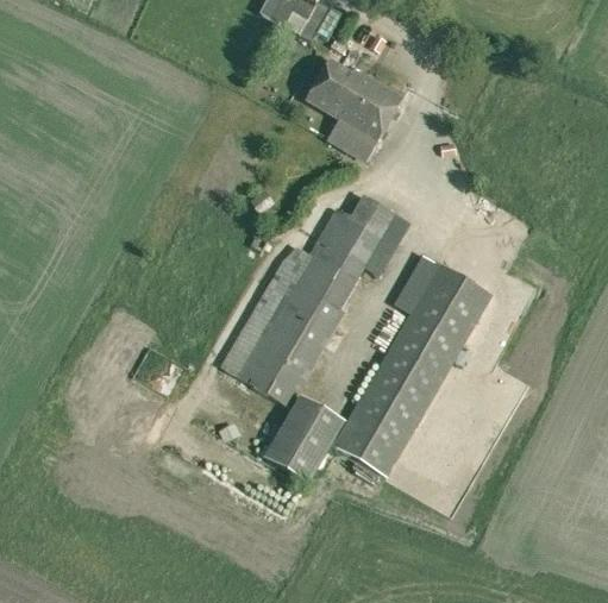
[(382,25),(370,48),(345,35),(339,46),(409,82),(427,49),(382,25)]
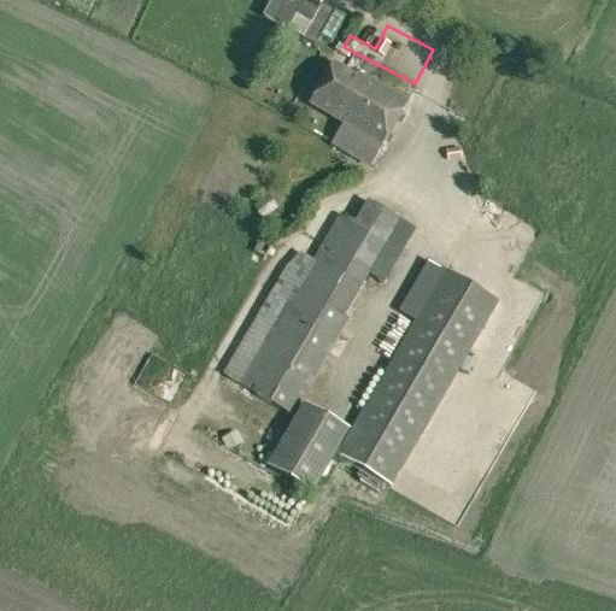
[(380,145),(408,97),(371,74),(358,68),(356,71),(335,59),(311,100),(345,119),(342,123),(380,145)]
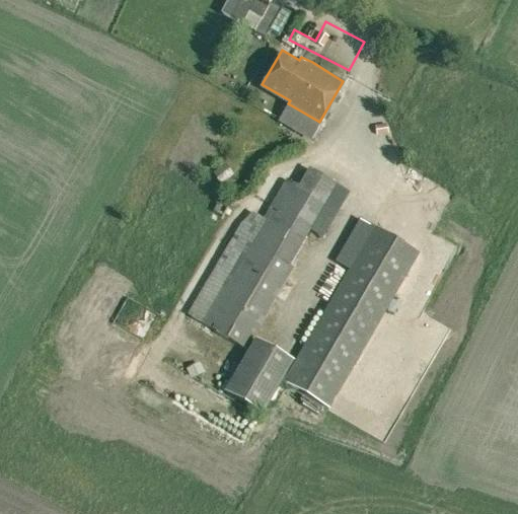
[(202,319),(246,345),(295,265),(291,262),(304,239),(303,238),(327,199),(330,201),(341,182),(309,164),(298,182),(287,175),(274,199),(273,199),(248,239),(249,239),(202,319)]
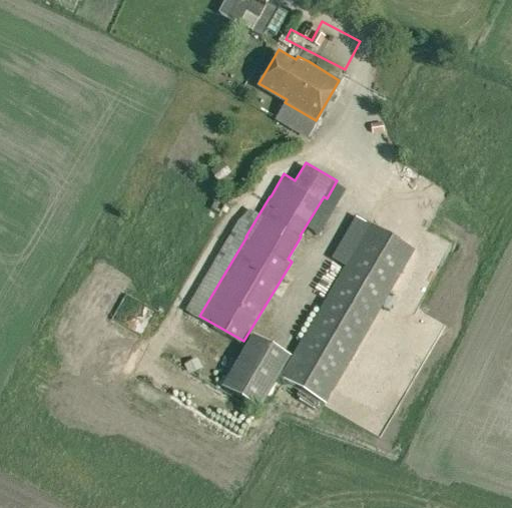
[(211,168),(218,178),(227,172),(220,162),(211,168)]
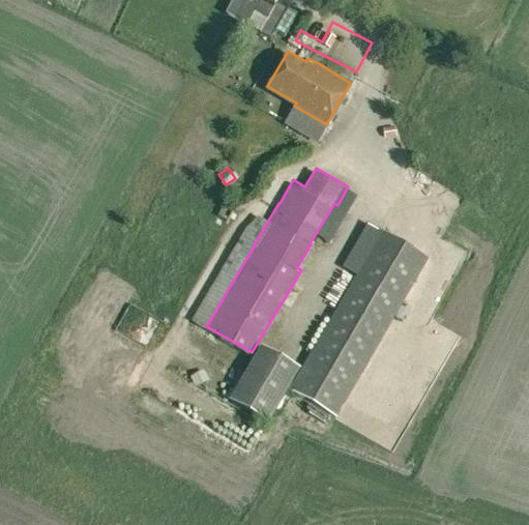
[(429,205),(424,217),(441,224),(446,211),(429,205)]
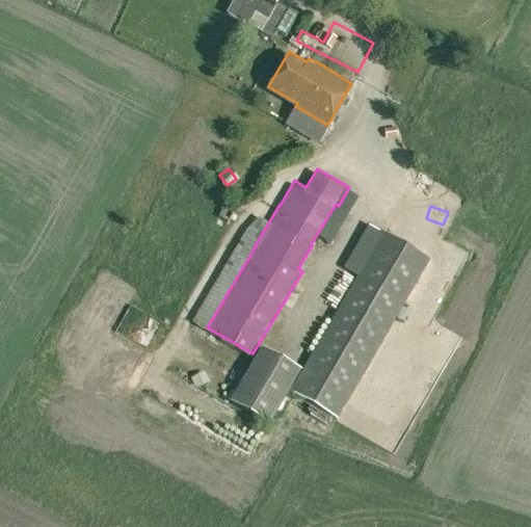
[(428,255),(383,229),(290,389),(335,415),(428,255)]
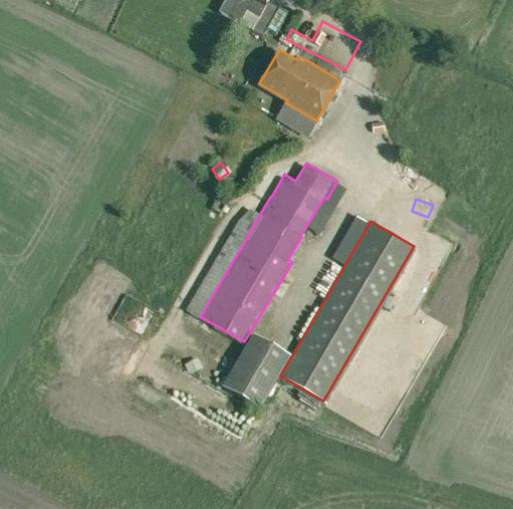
[(222,386),(261,408),(290,354),(252,331),(222,386)]
